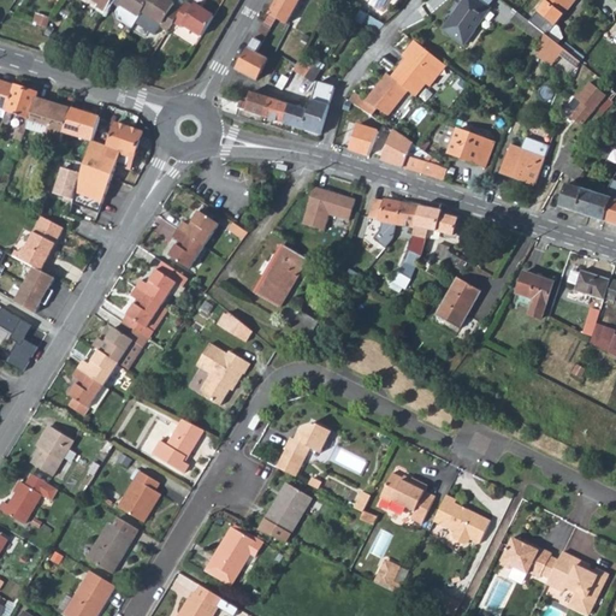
[(98,7),(105,12),(111,3),(112,0),(92,0),(99,4),(98,7)]
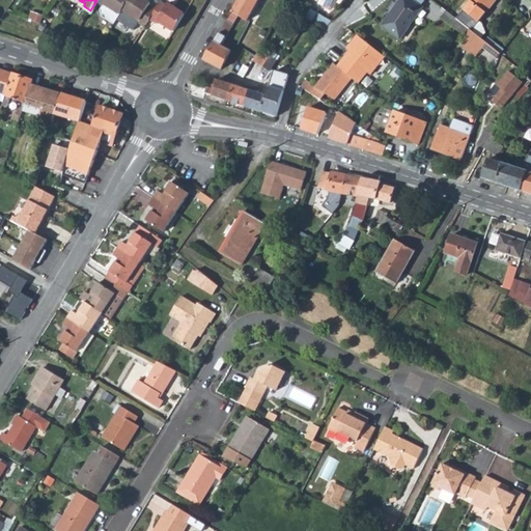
[(96,0),(95,2),(102,6),(100,10),(102,17),(113,24),(122,10),(129,0),(96,0)]
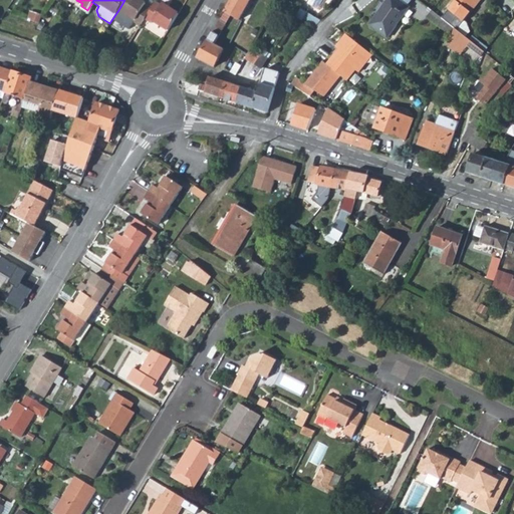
[(124,0),(118,10),(135,20),(134,22),(140,26),(145,18),(151,9),(145,5),(146,4),(139,0),(124,0)]
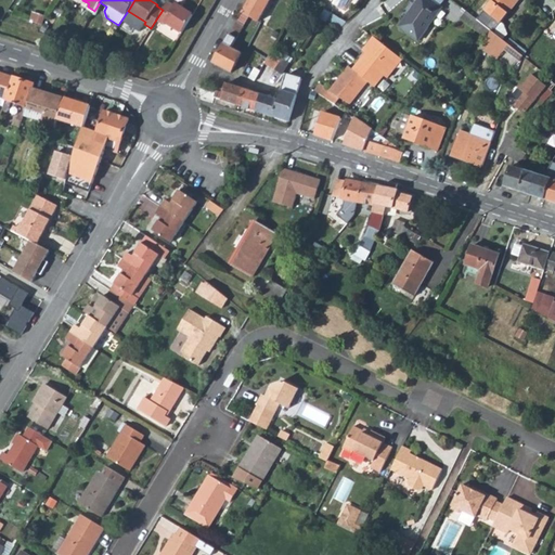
[(247,0),(240,13),(247,17),(256,22),(269,0),(247,0)]
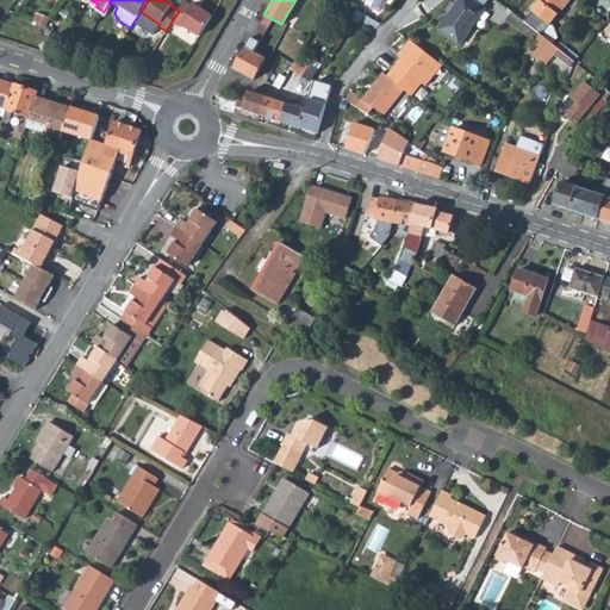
[(485,1),(483,0),(460,0),(439,31),(459,45),(485,10),(481,7),(485,1)]
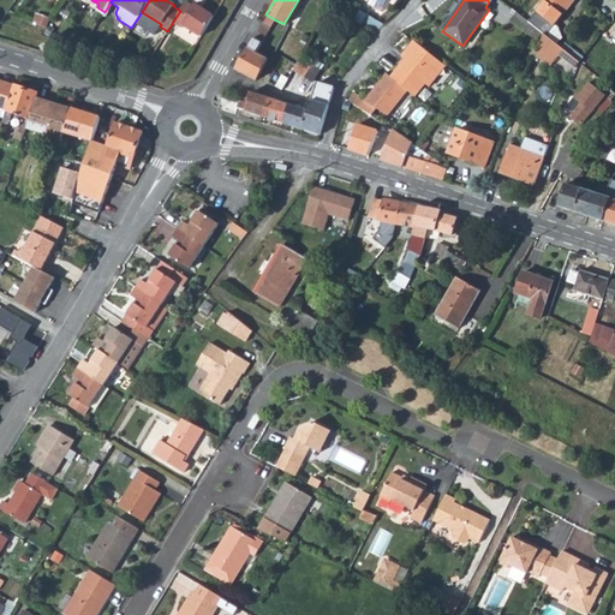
[(574,0),(542,0),(544,1),(537,11),(529,23),(544,35),(547,37),(556,27),(554,25),(555,25),(574,0)]
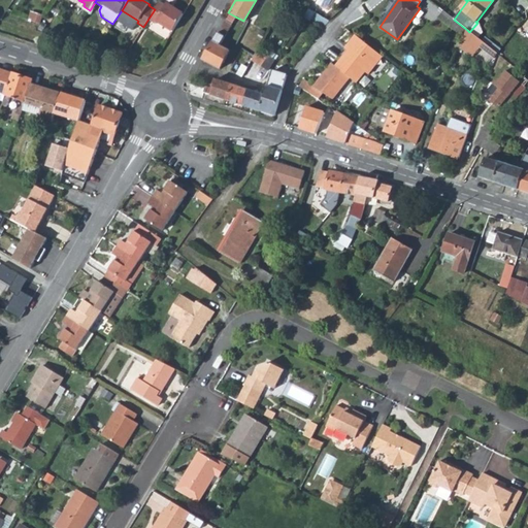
[(155,9),(149,19),(155,24),(157,22),(173,31),(184,14),(166,4),(165,6),(159,2),(155,9)]
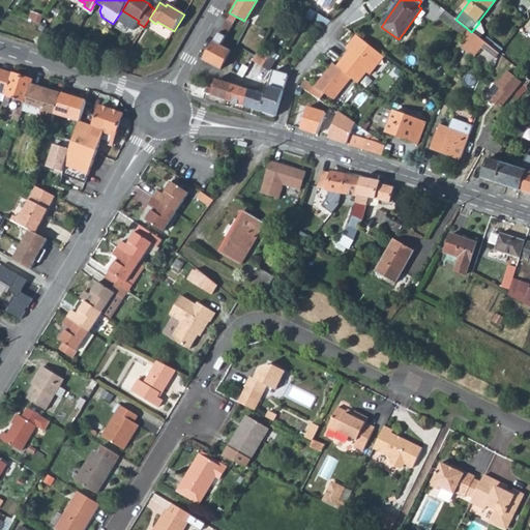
[(310,8),(304,17),(312,21),(313,19),(317,13),(310,8)]
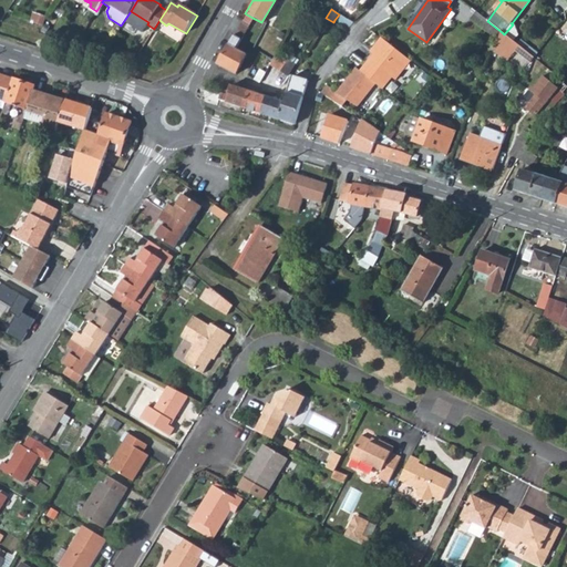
[(471,20),(498,42),(502,32),(487,21),(477,12),(471,20)]
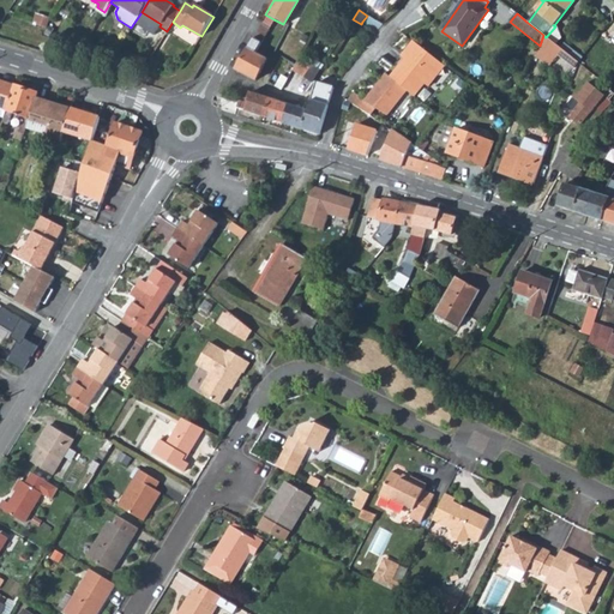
[(274,19),(265,14),(235,70),(256,80),(268,59),(256,52),(274,19)]
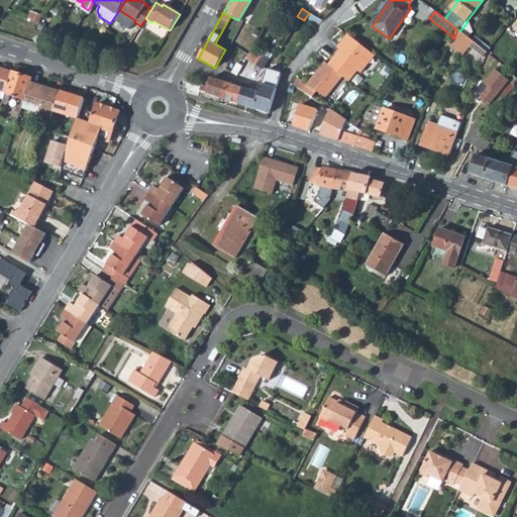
[(305,18),(318,26),(322,21),(309,13),(305,18)]
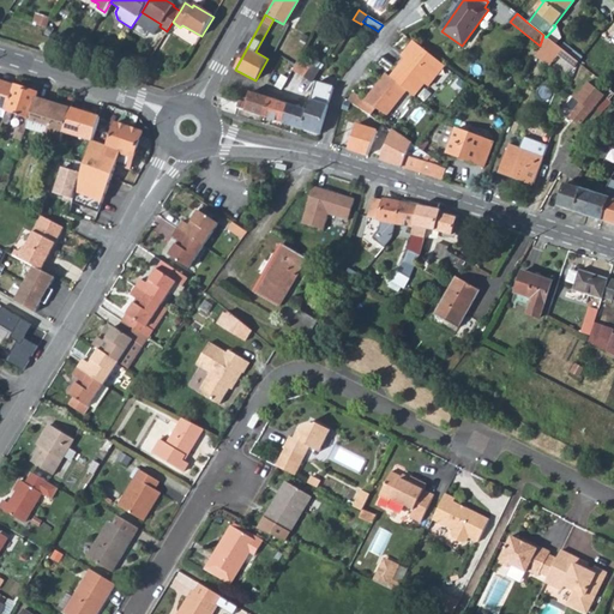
[(555,26),(546,37),(555,44),(559,40),(561,34),(558,29),(555,26)]
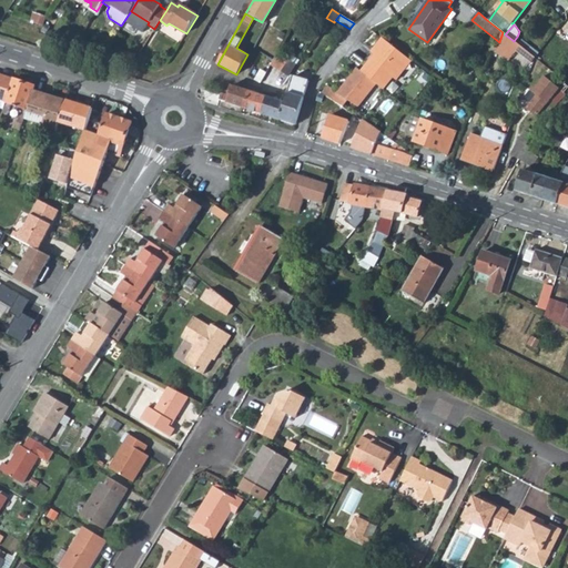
[(518,52),(533,64),(536,60),(519,46),(514,41),(505,34),(503,32),(499,42),(497,48),(495,53),(510,61),(518,52)]
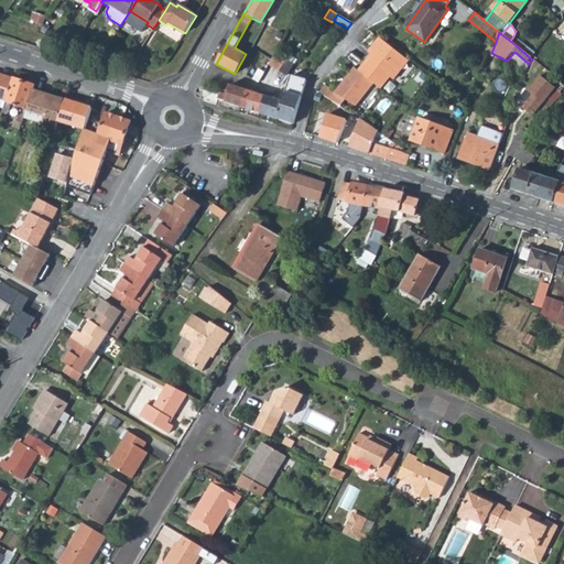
[(372,55),(359,72),(375,84),(381,88),(390,77),(393,79),(408,62),(380,39),(369,52),(372,55)]
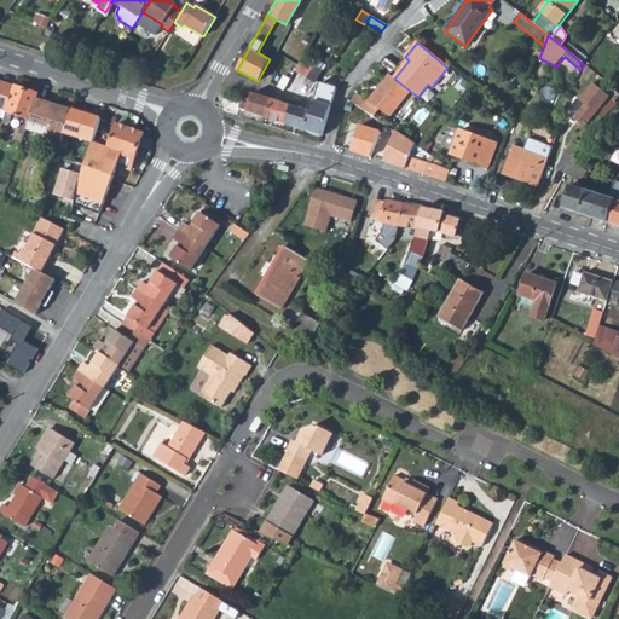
[(571,44),(566,50),(584,65),(589,59),(571,44)]
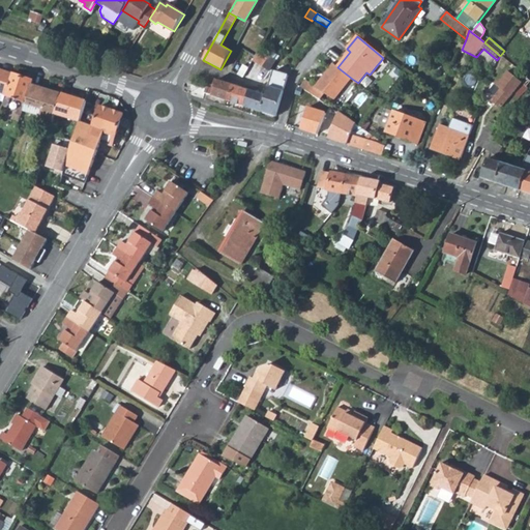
[(247,56),(236,75),(242,77),(253,59),(247,56)]
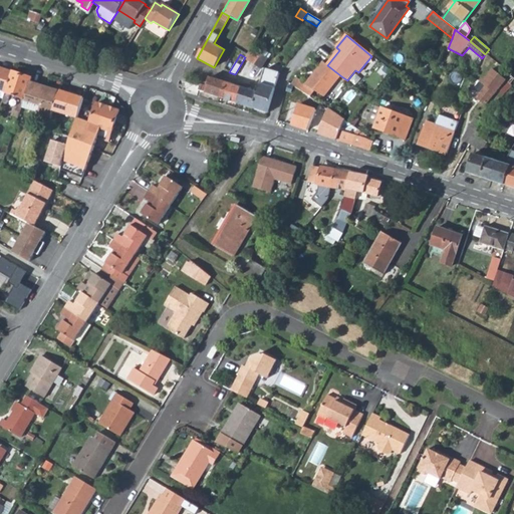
[(246,55),(245,57),(235,74),(235,75),(241,77),(241,76),(242,76),(254,57),(246,55)]
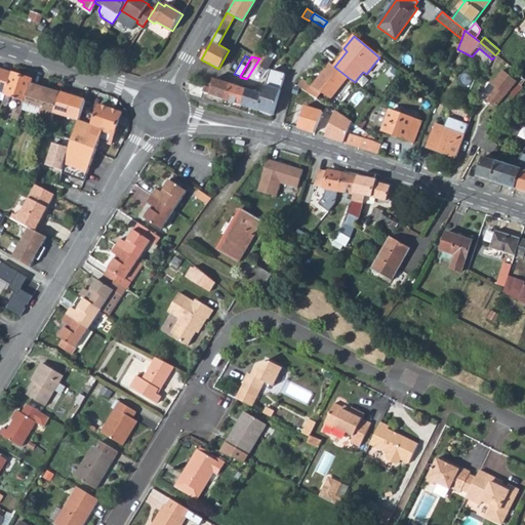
[(259,68),(266,72),(273,61),(267,56),(259,68)]
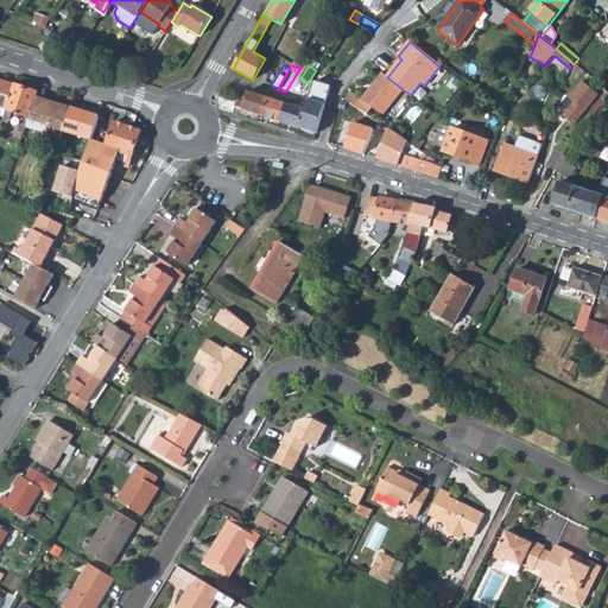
[(362,100),(350,92),(346,100),(360,109),(368,114),(373,107),(384,115),(404,90),(387,77),(384,74),(362,100)]
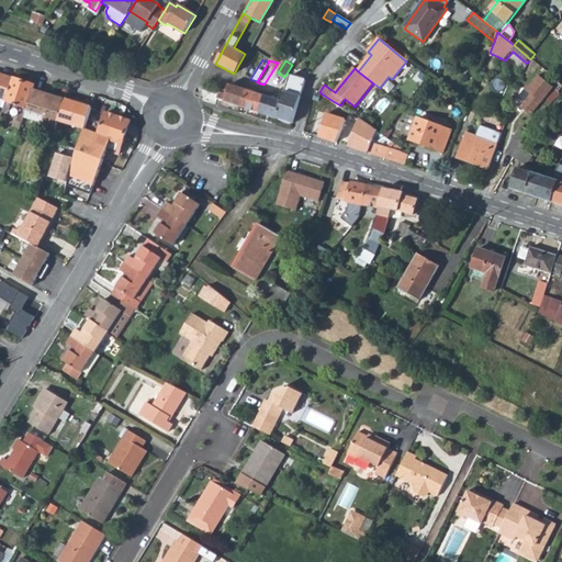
[(0,97),(7,100),(13,77),(0,72),(0,97)]
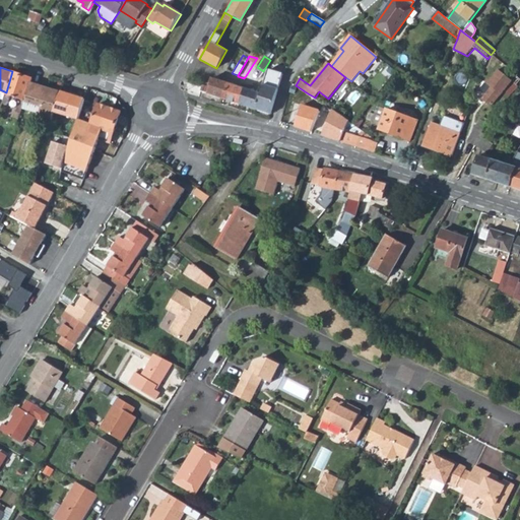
[(268,70),(264,83),(260,94),(261,94),(256,110),(270,114),(282,75),(283,74),(268,70)]
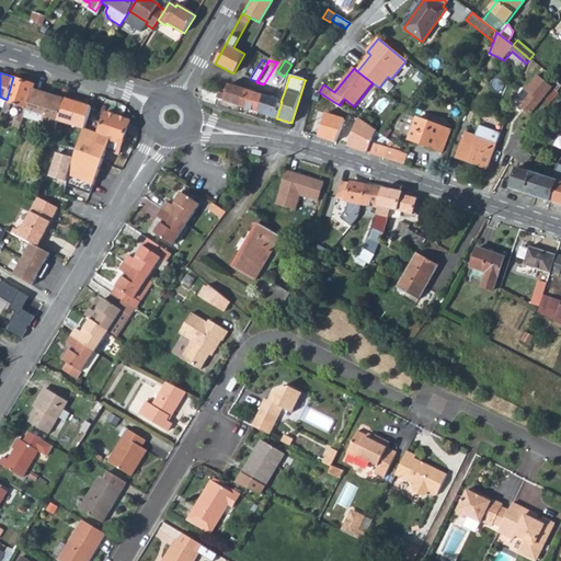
[(530,94),(519,107),(529,115),(552,88),(538,76),(526,91),(530,94)]
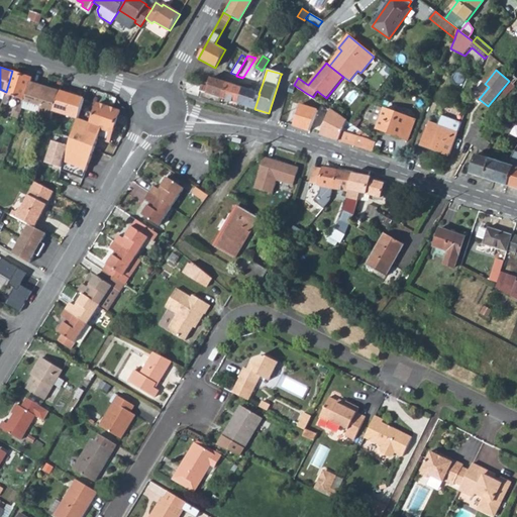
[(4,99),(2,103),(6,103),(9,102),(11,96),(24,100),(31,78),(12,71),(6,92),(4,99)]
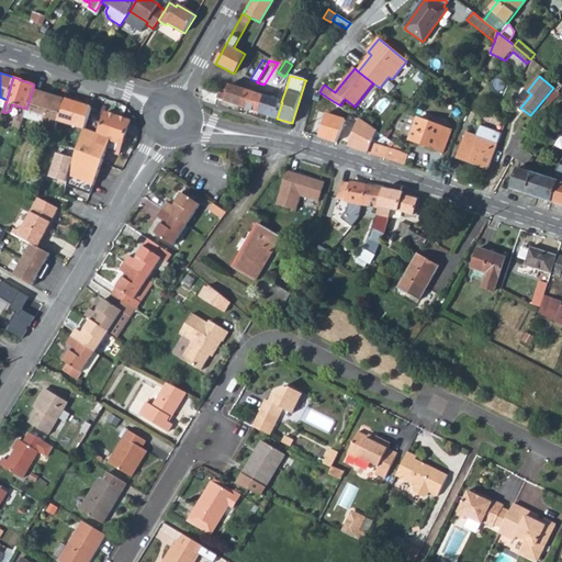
[(217,93),(202,89),(203,100),(214,104),(216,98),(259,112),(265,96),(262,94),(228,83),(225,94),(218,92),(217,93)]
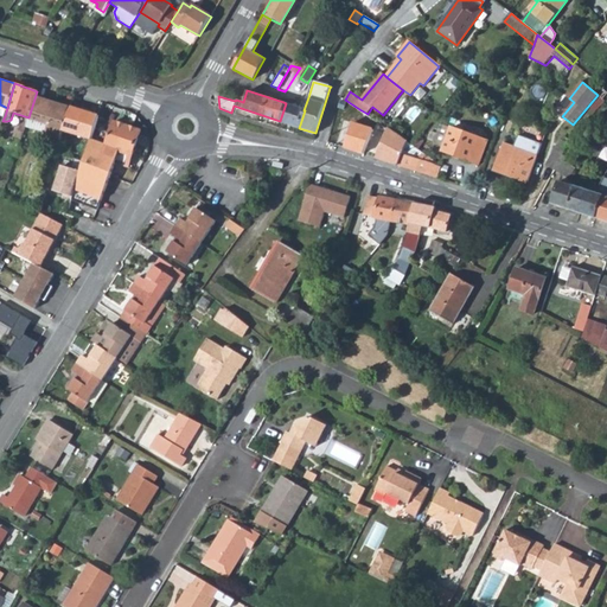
[(606,100),(606,93),(590,108),(595,113),(605,102),(606,100)]
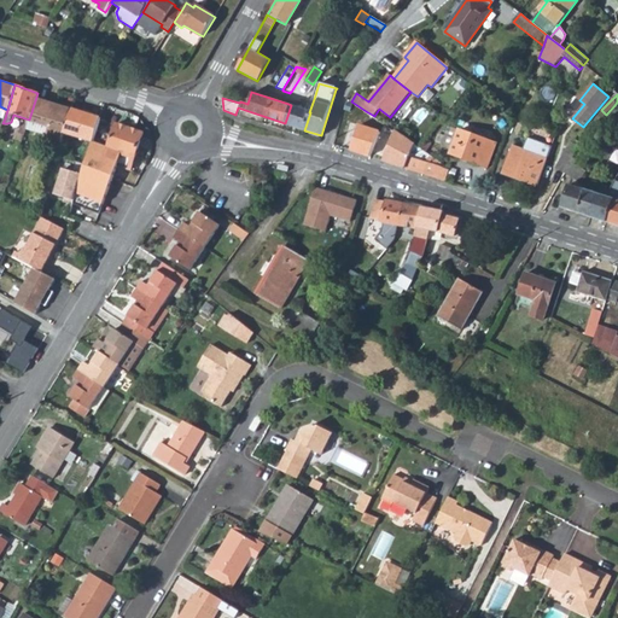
[(71,109),(38,98),(28,128),(63,139),(64,132),(71,109)]
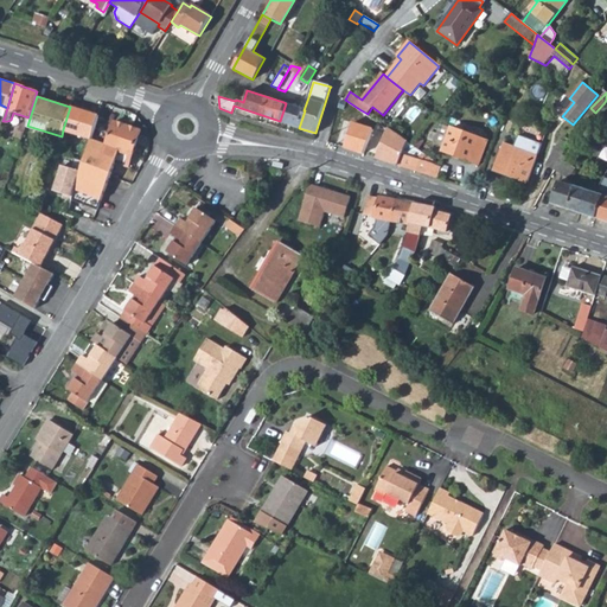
[(345,100),(342,97),(336,115),(352,122),(359,109),(345,100)]
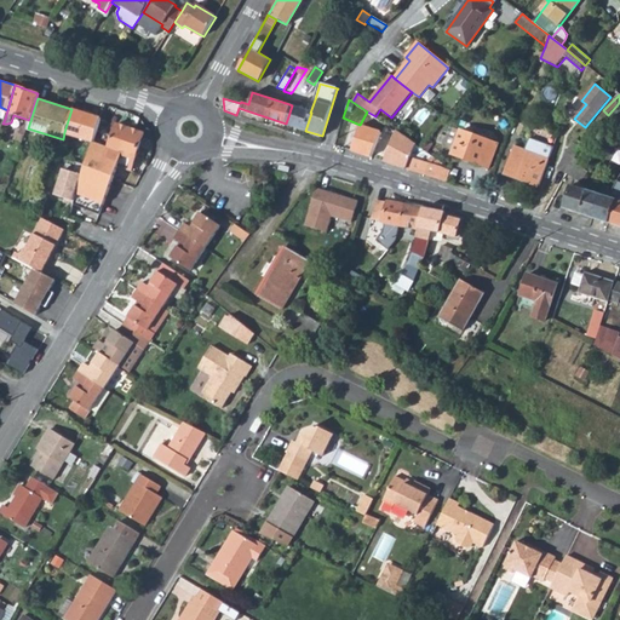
[(305,110),(292,105),(286,124),(305,131),(311,113),(310,113),(305,110)]
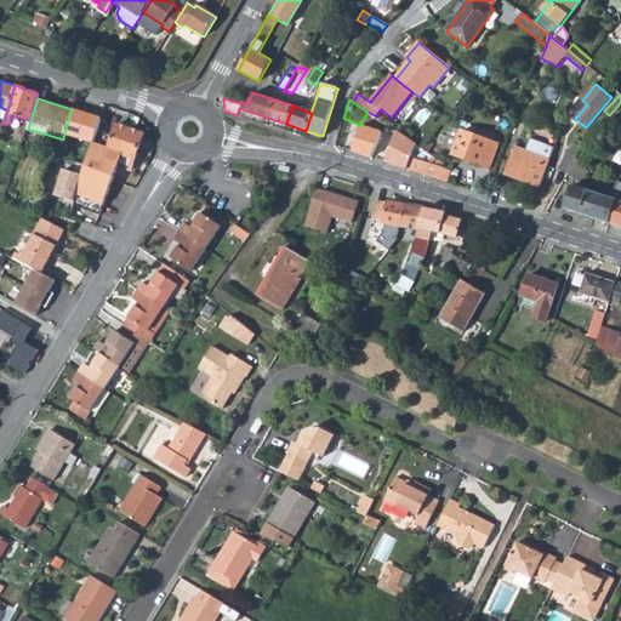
[(72,109),(64,132),(95,142),(96,140),(102,118),(72,108),(72,109)]
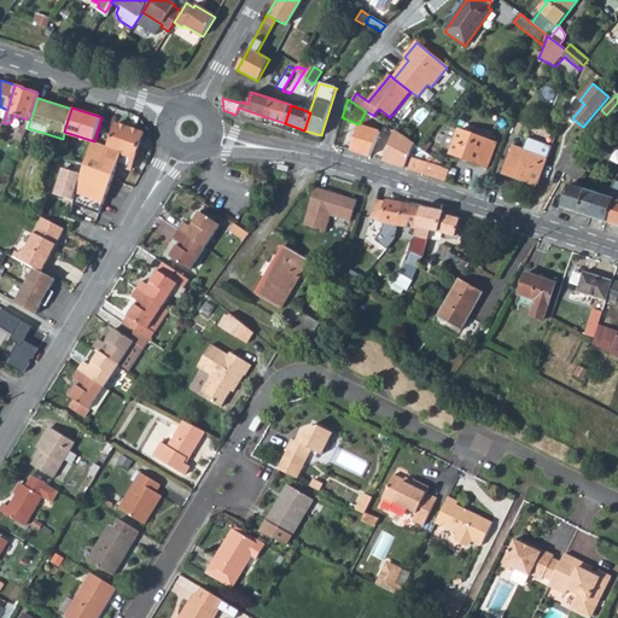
[(391,139),(383,162),(408,170),(417,146),(380,121),(375,129),(391,139)]
